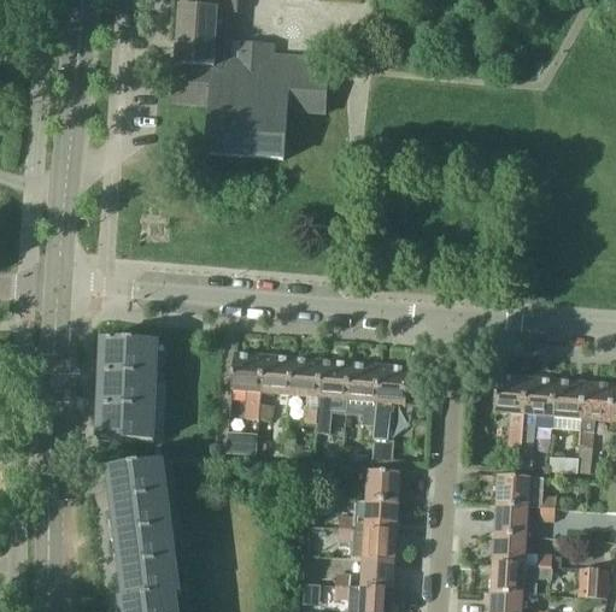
[(274,45),(235,41),(238,0),(180,0),(172,101),(210,104),(206,151),(283,157),(287,109),(324,111),(328,59),(273,56),(274,45)]
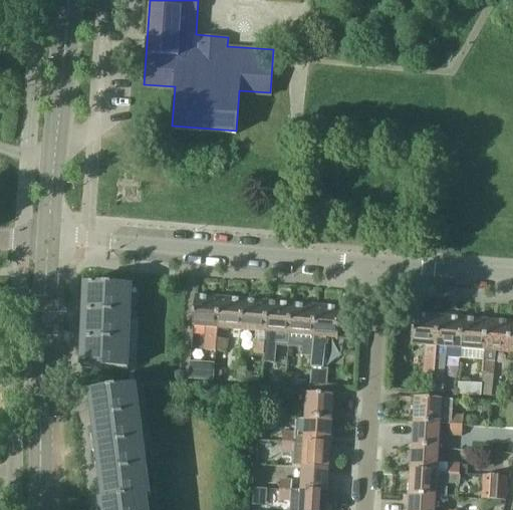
[(84,297),(84,311),(130,312),(131,284),(85,282),(84,297)]
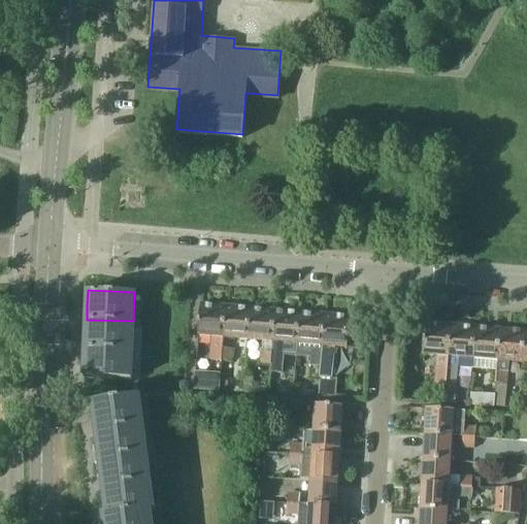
[(198,332),(198,333),(211,334),(210,356),(221,357),(222,356),(223,345),(223,335),(226,302),(200,299),(198,332)]
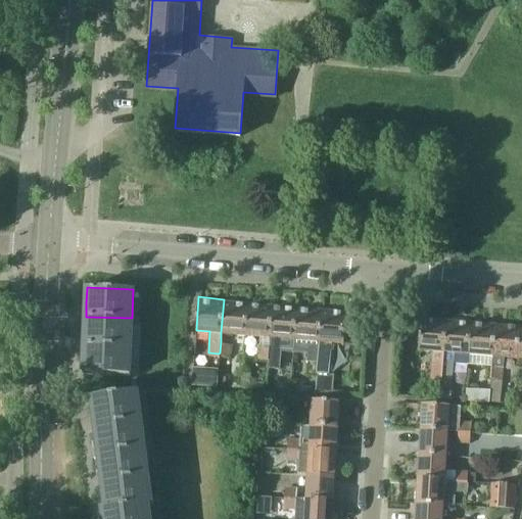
[(224,299),(221,332),(245,334),(248,301),(224,299)]
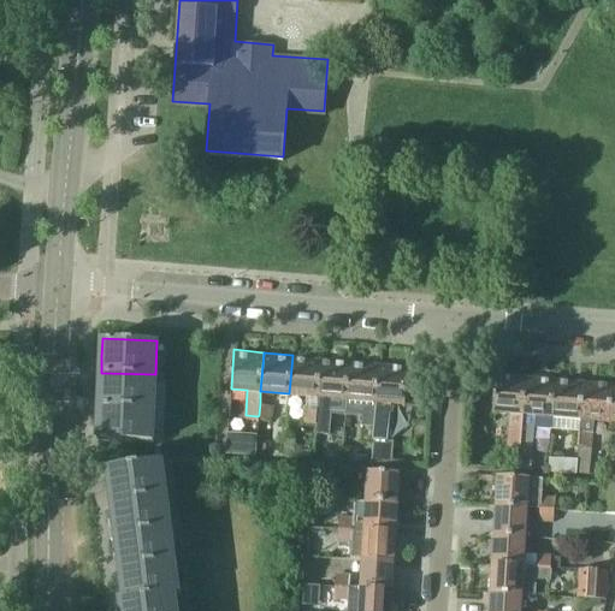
[(293,355),(289,393),(317,395),(320,357),(293,355)]
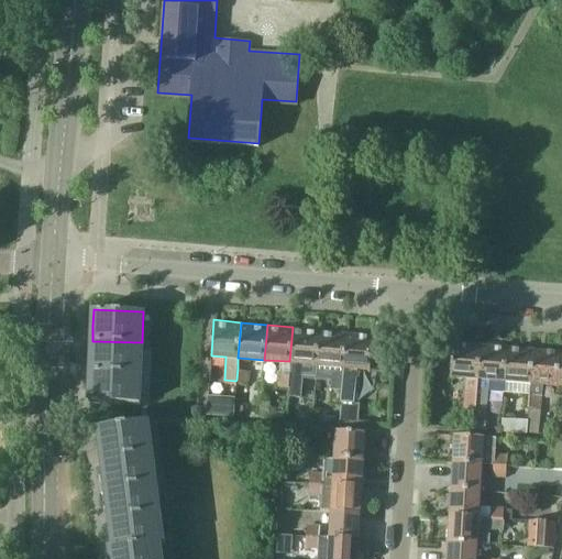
[(288,385),(287,394),(299,395),(301,375),(315,376),(319,329),(293,327),(289,361),(288,372),(288,385)]
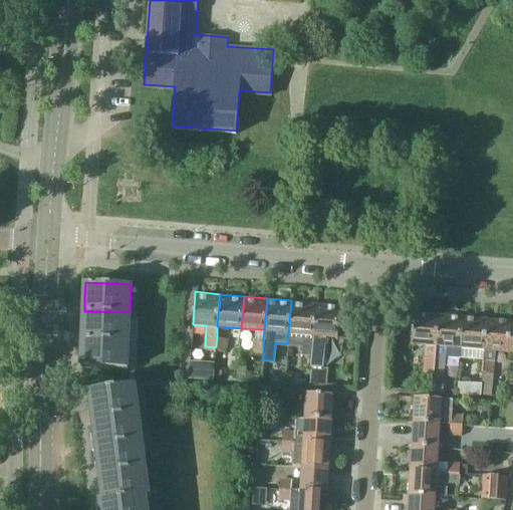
[(291,300),(287,343),(301,344),(301,352),(310,353),(311,334),(314,302),(291,300)]
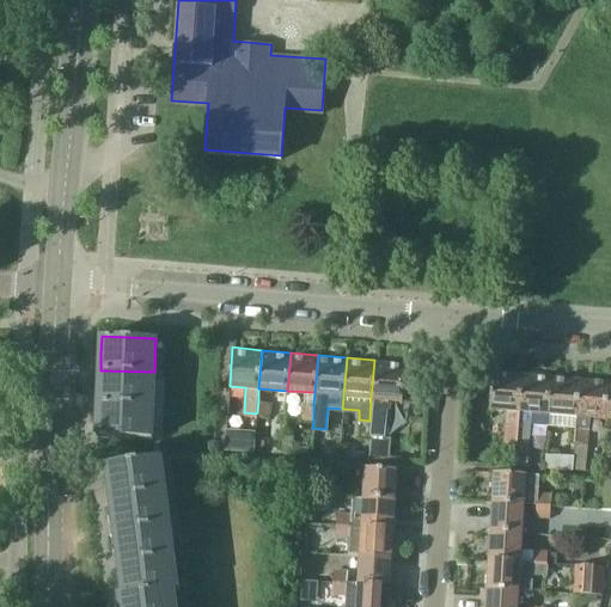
[(370,421),(368,433),(383,434),(385,399),(401,400),(401,399),(404,362),(374,360),(371,398),(372,398),(370,421)]
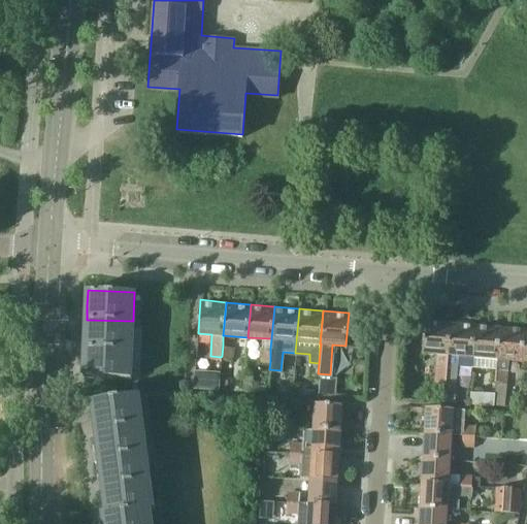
[(425,319),(423,352),(435,353),(433,384),(445,385),(446,377),(448,377),(449,364),(450,354),(452,322),(425,319)]
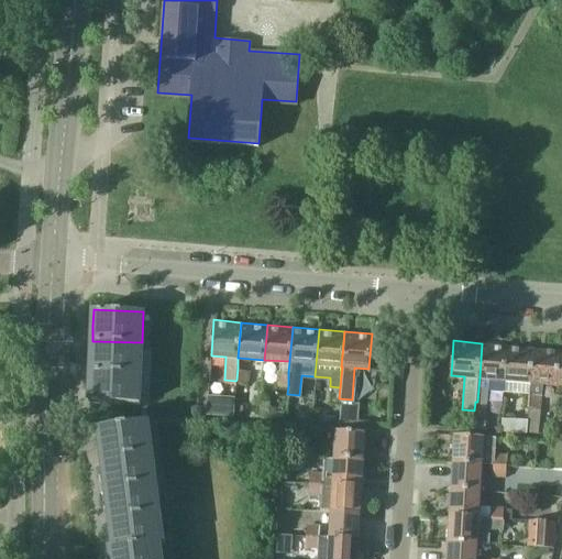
[(141,371),(142,342),(92,341),(91,354),(91,370),(141,371)]
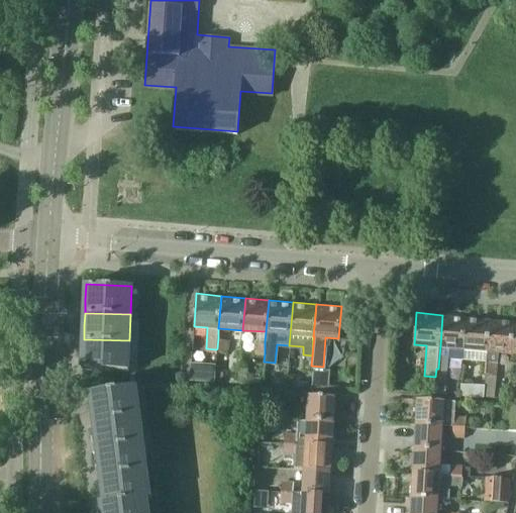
[(435,377),(435,383),(446,384),(448,347),(462,348),(466,316),(442,315),(440,346),(439,356),(438,369),(436,369),(435,377)]
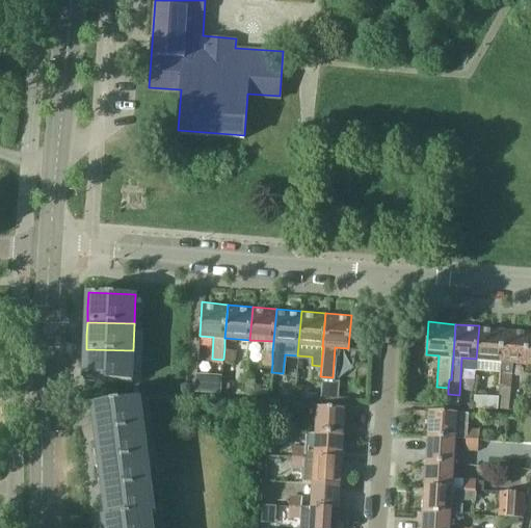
[(479,325),(476,359),(501,361),(503,327),(479,325)]
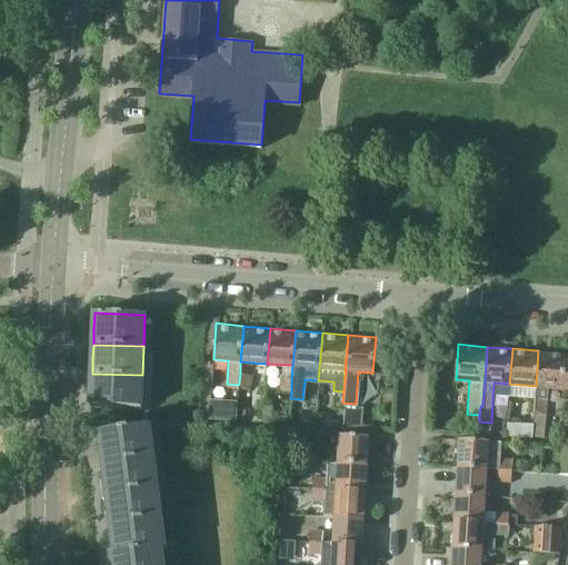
[(534,396),(532,410),(534,410),(546,412),(547,398),(546,397),(547,387),(565,388),(567,353),(538,350),(536,386),(535,396),(534,396)]
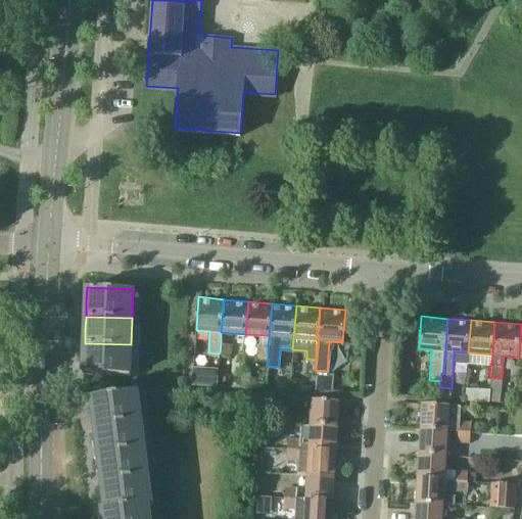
[(221,341),(220,352),(229,354),(230,341),(221,341)]
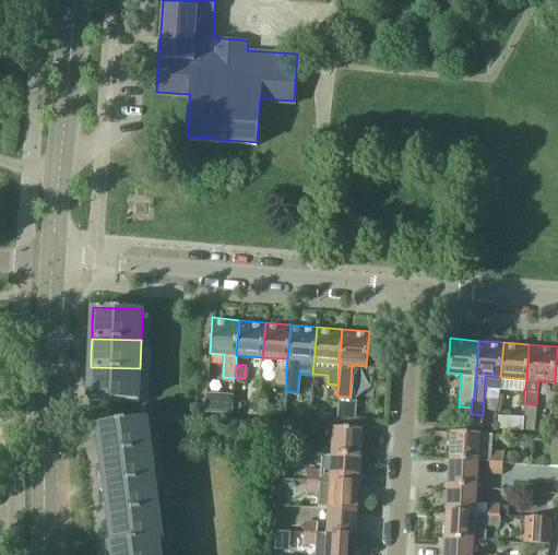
[(140,368),(91,367),(90,398),(139,400),(140,368)]
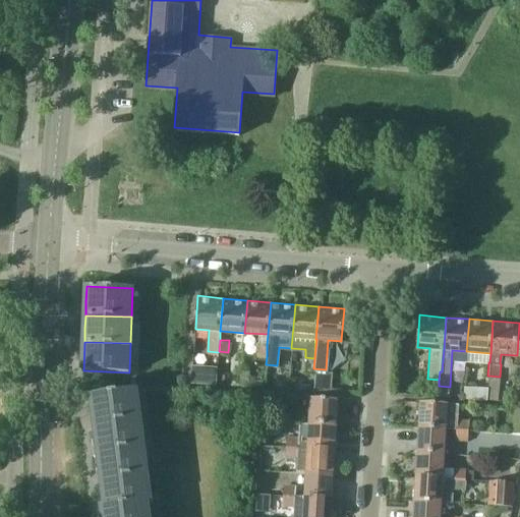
[(257,343),(256,355),(267,356),(267,344),(257,343)]
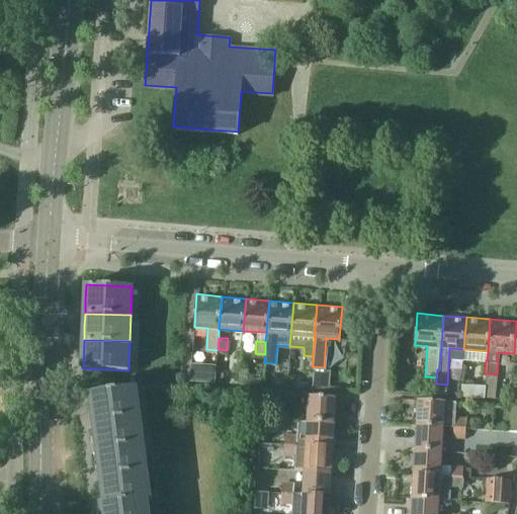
[(190,363),(189,379),(213,380),(214,364),(190,363)]
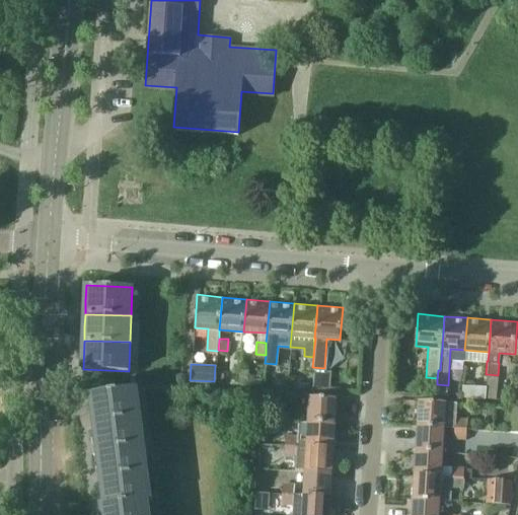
[(330,370),(313,369),(312,387),(328,389),(330,370)]
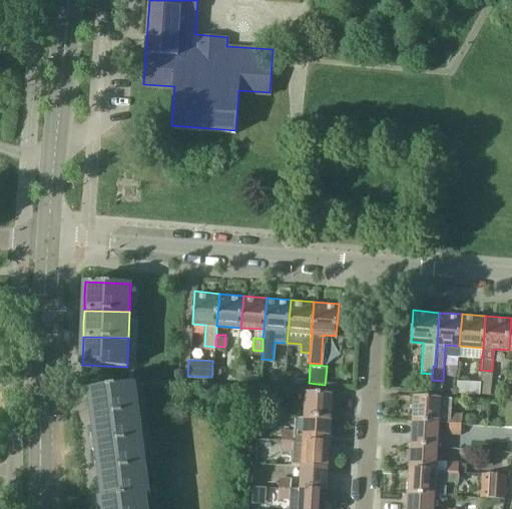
[(220,368),(212,368),(212,377),(220,377),(220,368)]
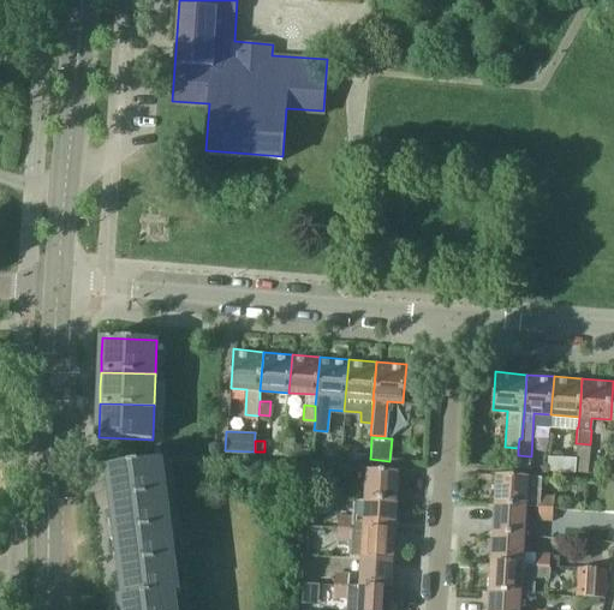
[(548,455),(547,468),(574,470),(576,456),(548,455)]
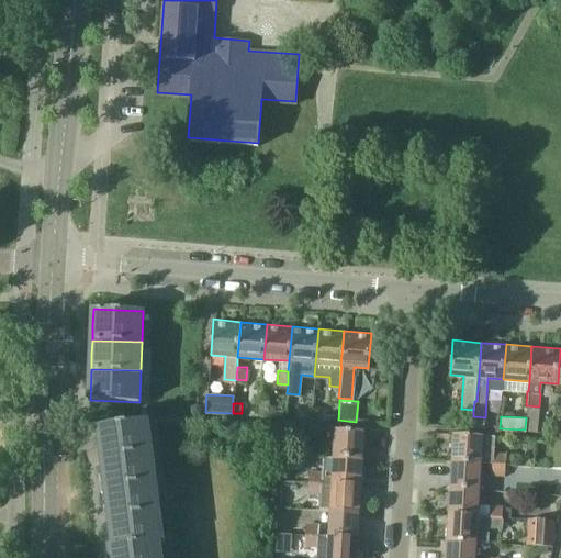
[(99,427),(102,458),(153,452),(148,421),(99,427)]
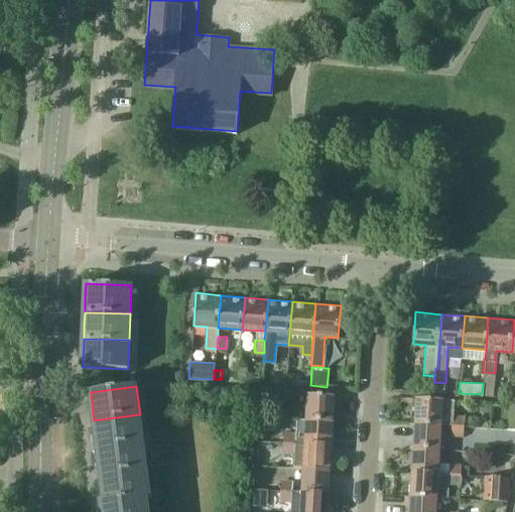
[(307,394),(306,418),(333,419),(334,395),(307,393),(307,394)]
